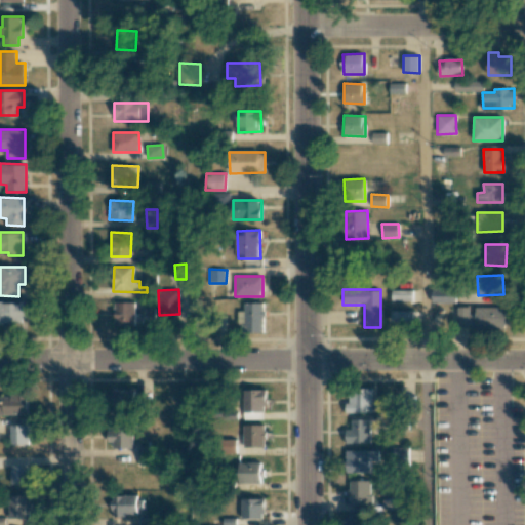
[(432,304),(455,303),(455,289),(432,289),(432,304)]
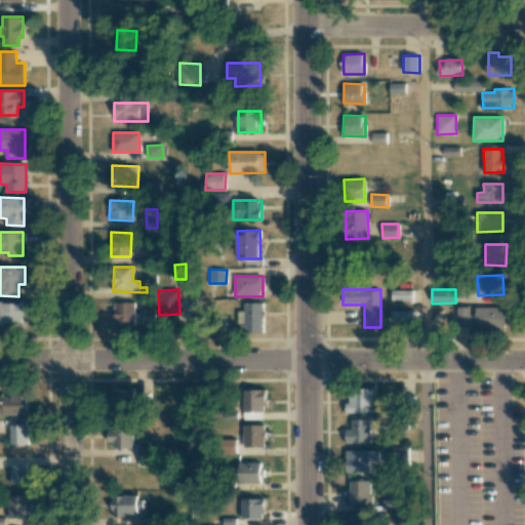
[(391,300),(412,301),(412,290),(391,290),(391,300)]
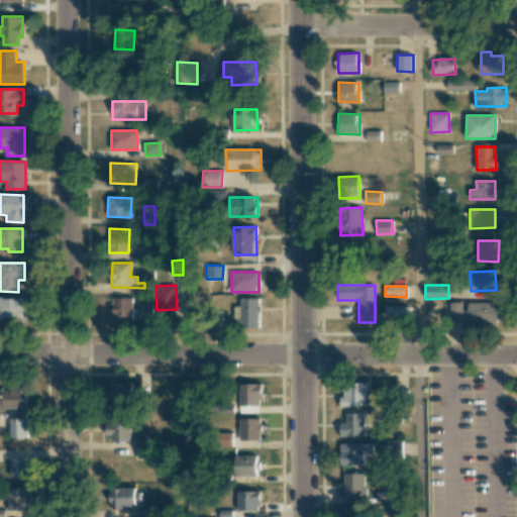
[(24,298),(0,297),(0,318),(23,318),(24,298)]
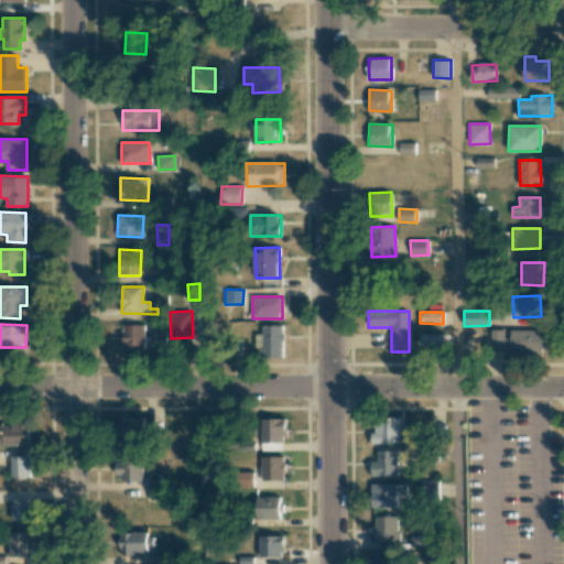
[(122,350),(144,350),(144,325),(123,325),(122,350)]
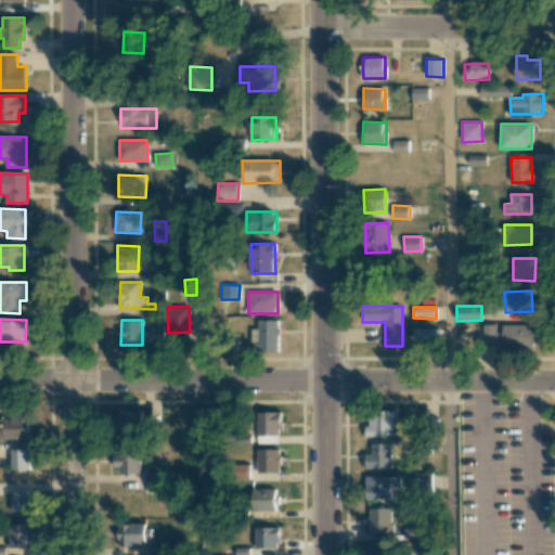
[(280,321),(258,320),(258,328),(252,328),(250,351),(279,351),(280,321)]
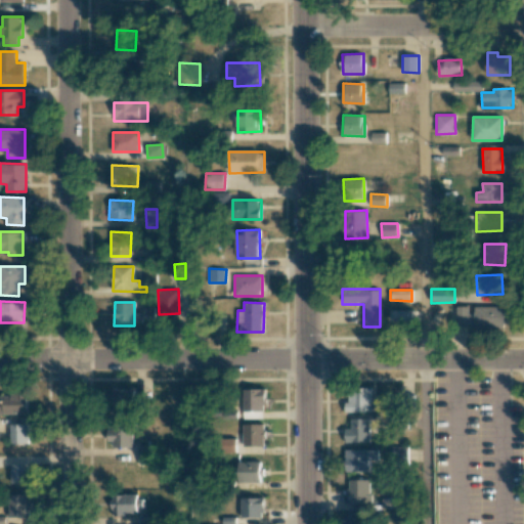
[(475,307),(505,307),(505,330),(455,330),(455,305),(470,305),(470,315),(475,315),(475,307)]
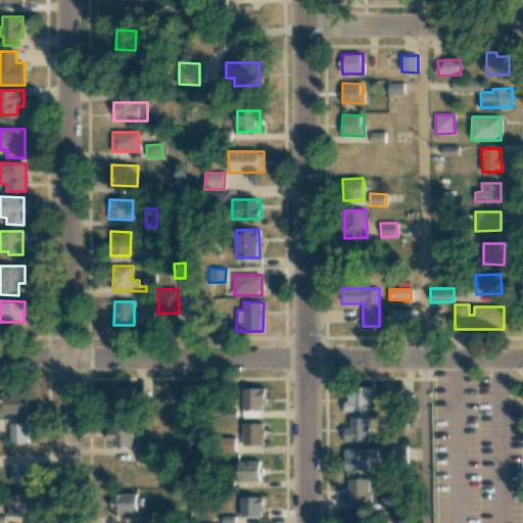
[(371,411),(370,387),(347,387),(348,401),(344,401),(344,411),(371,411)]
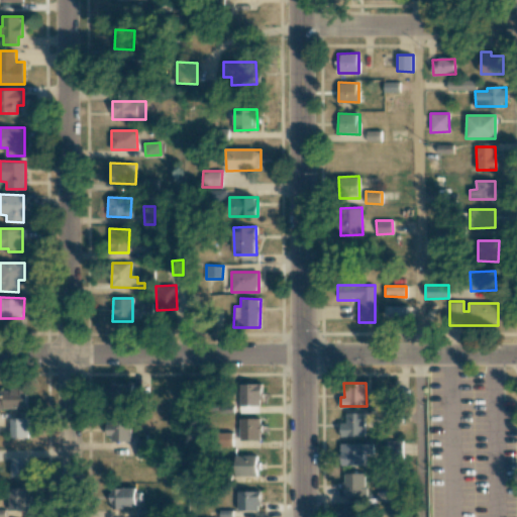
[(132,406),(132,385),(111,384),(111,405),(132,406)]
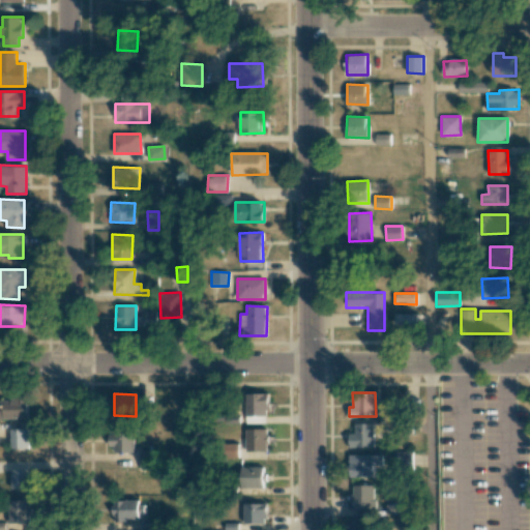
[(267,423),(267,393),(246,393),(245,423),(267,423)]
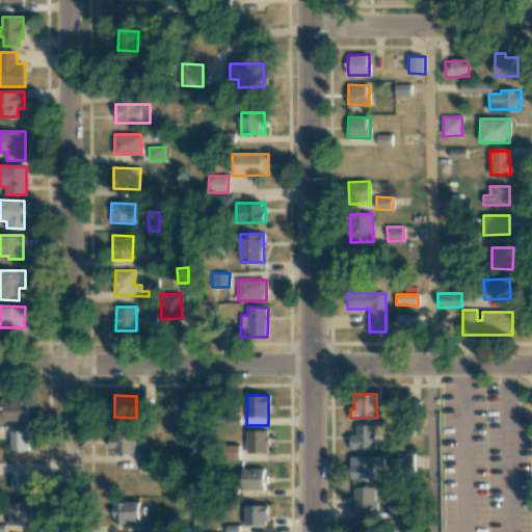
[(0,420),(28,420),(27,400),(0,400),(0,420)]
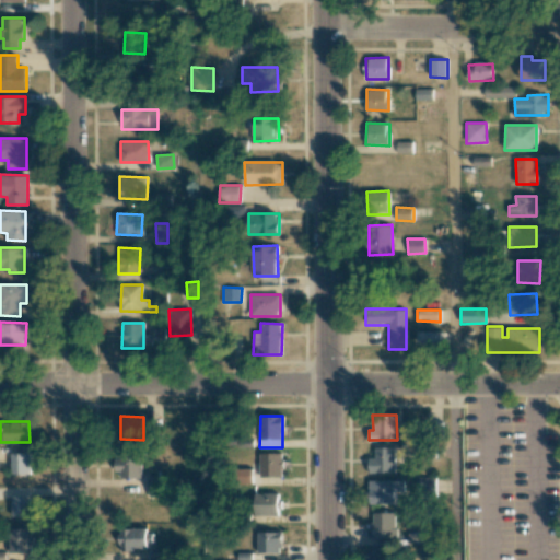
[(395,447),(375,447),(375,458),(370,458),(370,473),(395,473),(395,447)]
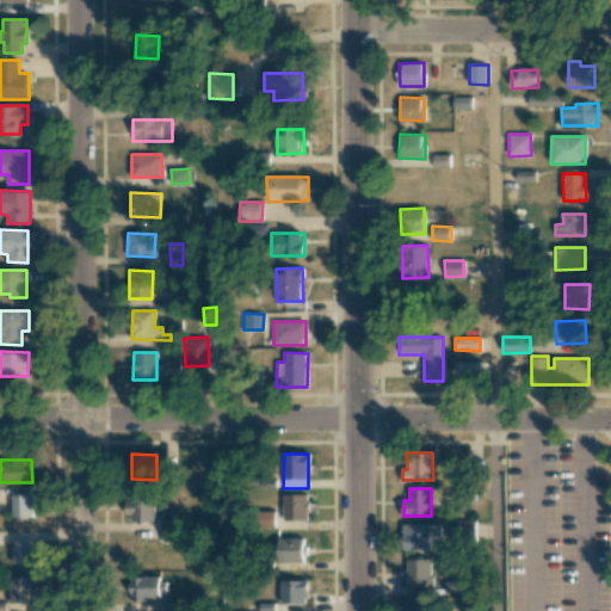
[(13,518),(34,518),(34,494),(13,495),(13,518)]
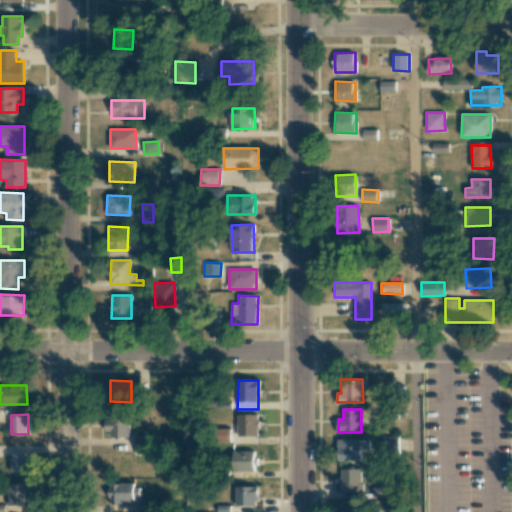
[(237,436),(258,436),(258,414),(237,414),(237,436)]
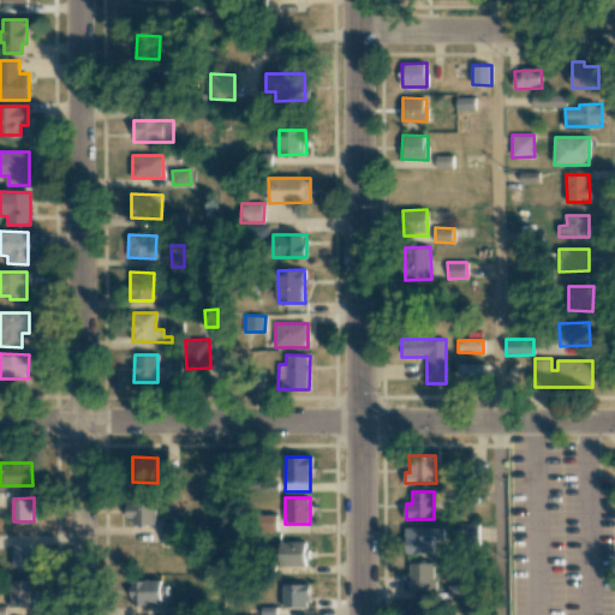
[(156,525),(156,500),(129,500),(129,525),(156,525)]
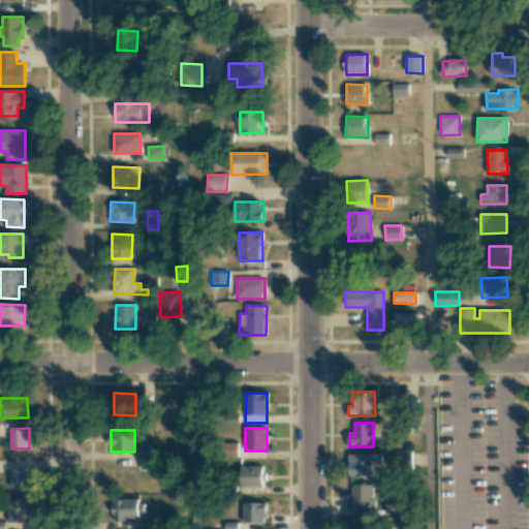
[(154,450),(139,450),(141,468),(154,468),(154,450)]
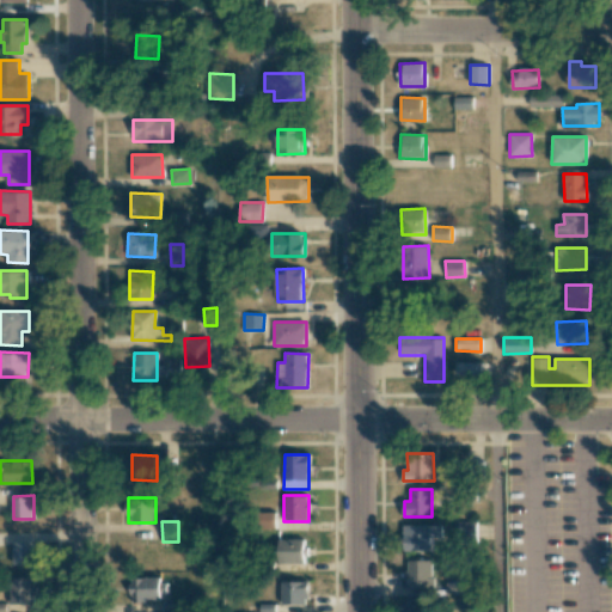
[(441,525),(404,525),(404,551),(432,551),(432,538),(442,537),(441,525)]
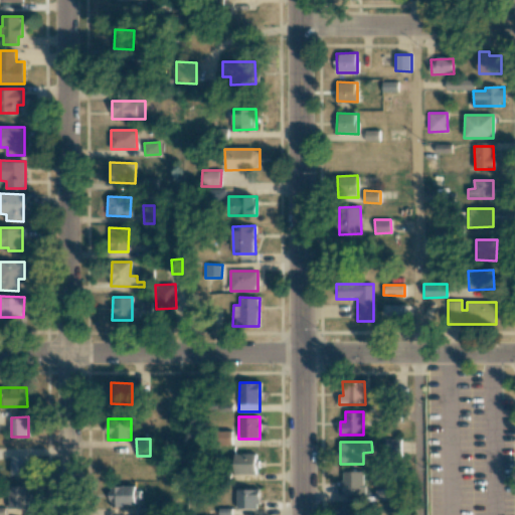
[(255,454),(234,454),(234,474),(255,474),(255,454)]
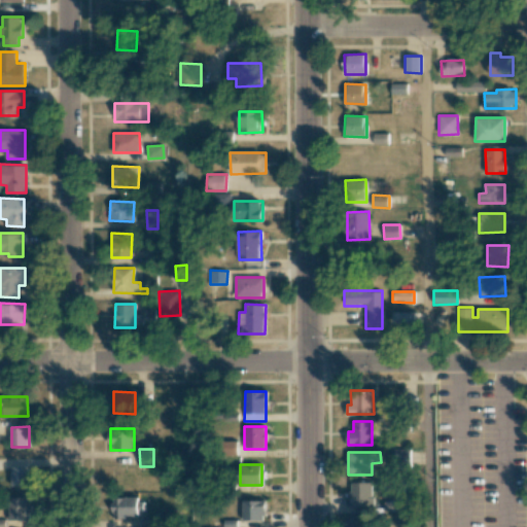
[(10,466),(11,487),(29,486),(29,466),(10,466)]
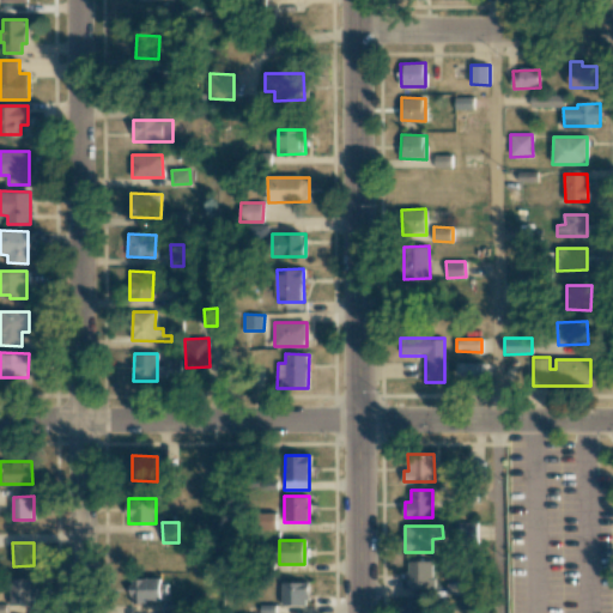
[(434,562),(407,560),(407,589),(432,589),(434,562)]
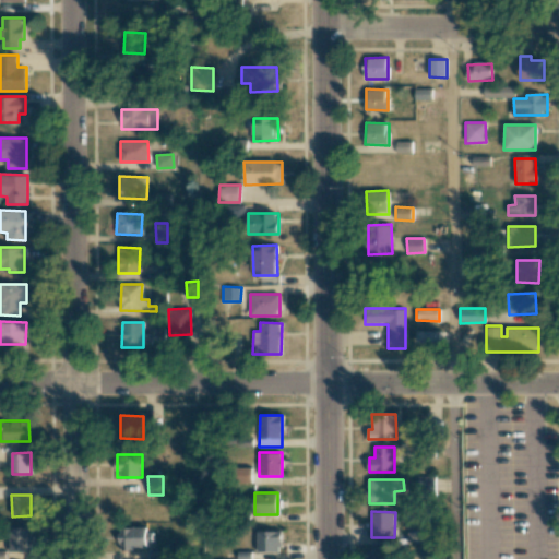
[(146,527),(119,528),(119,548),(146,548),(146,527)]
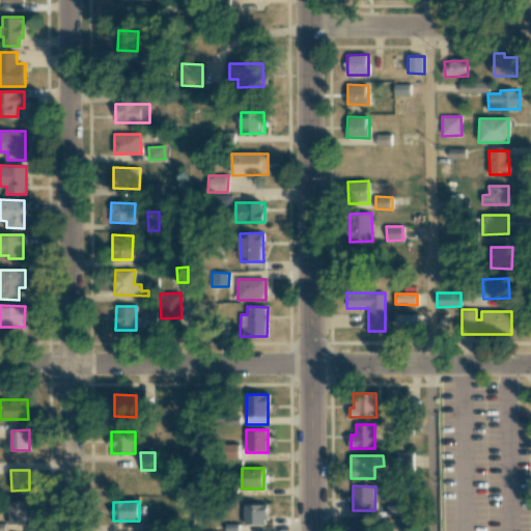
[(8,524),(30,524),(30,502),(8,502),(8,524)]
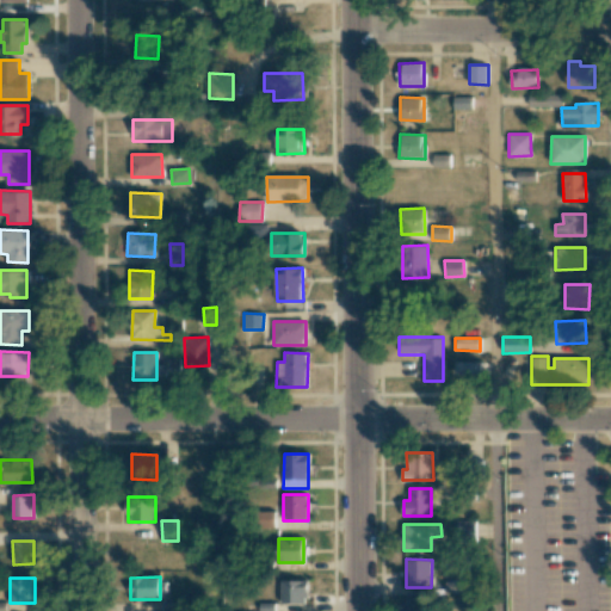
[(281,581),(281,604),(307,604),(307,580),(281,581)]
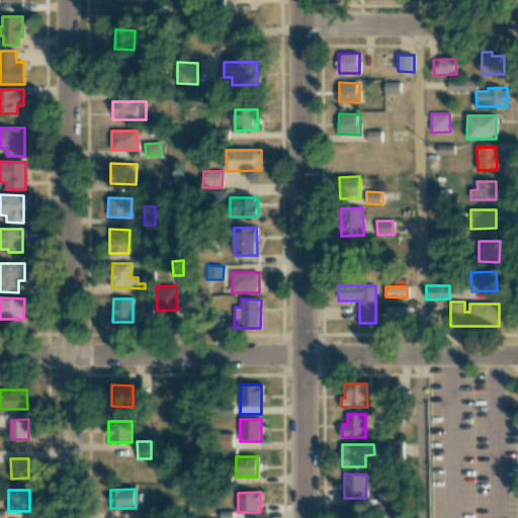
[(342,517),(361,517),(361,506),(342,507),(342,517)]
